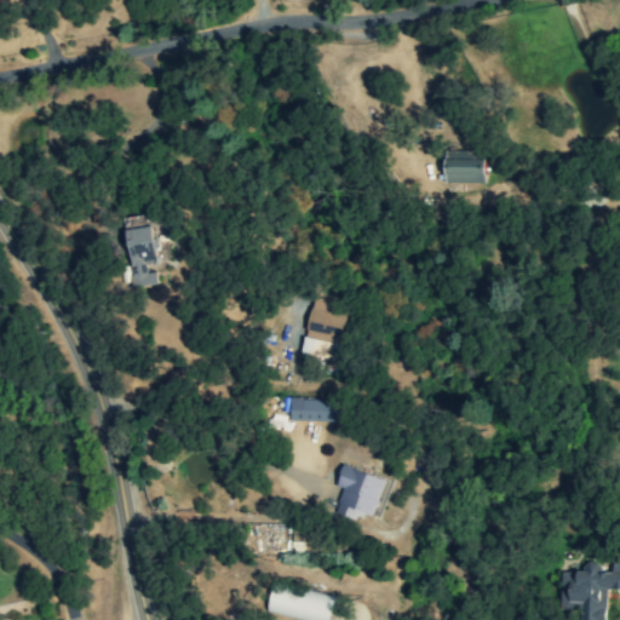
[(446,184),(484,183),(484,159),(445,160),(446,184)]
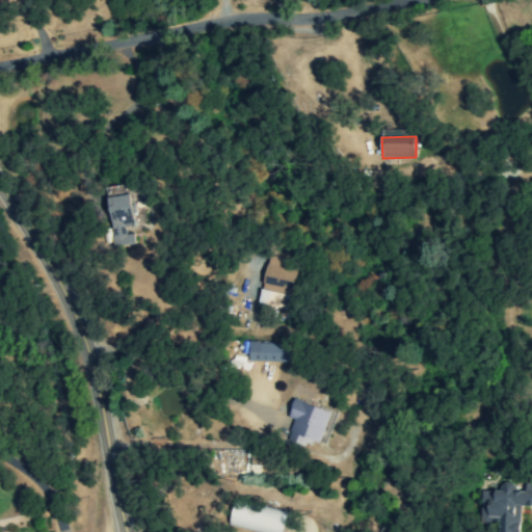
[(137,243),(136,233),(128,234),(127,227),(136,225),(132,194),(109,196),(115,246),(137,243)]
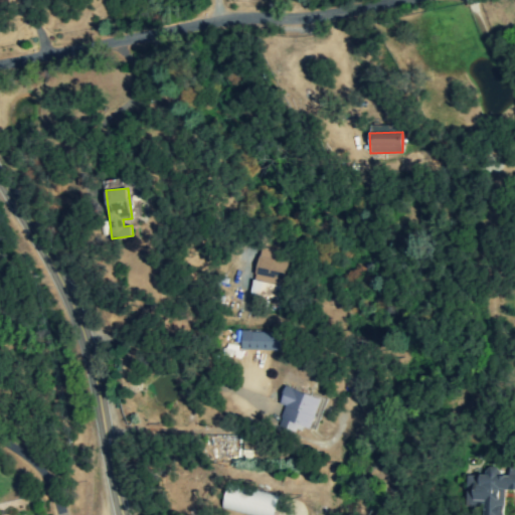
[(290,254),(261,247),(249,293),(279,300),(290,254)]
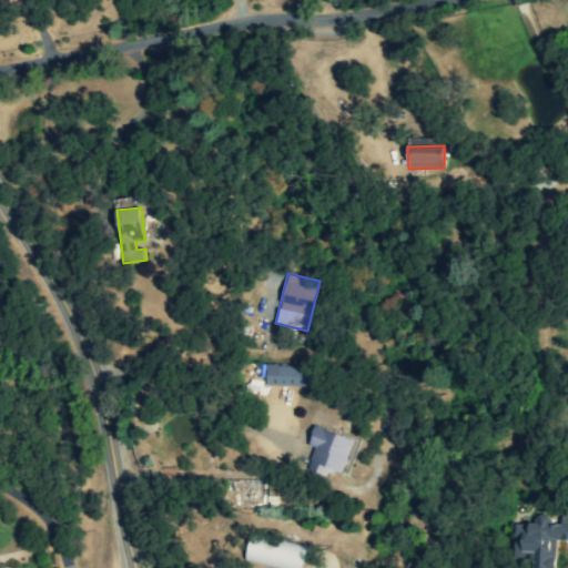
[(265,365),(265,386),(307,387),(308,366),(265,365)]
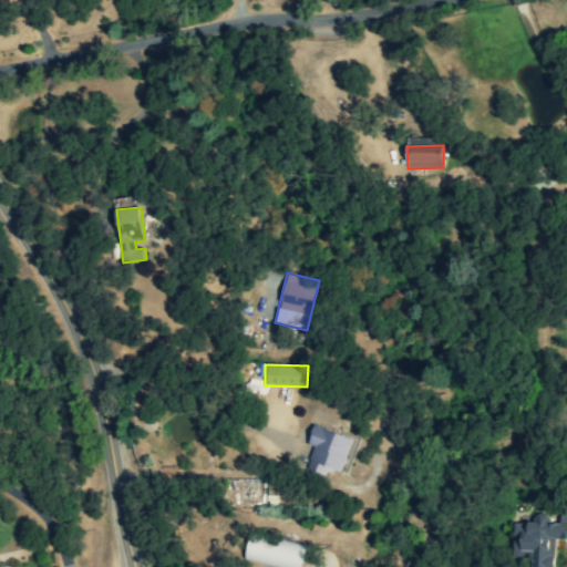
[(353,439),(315,425),(308,444),(313,446),(306,468),(325,475),(328,467),(342,473),(353,439)]
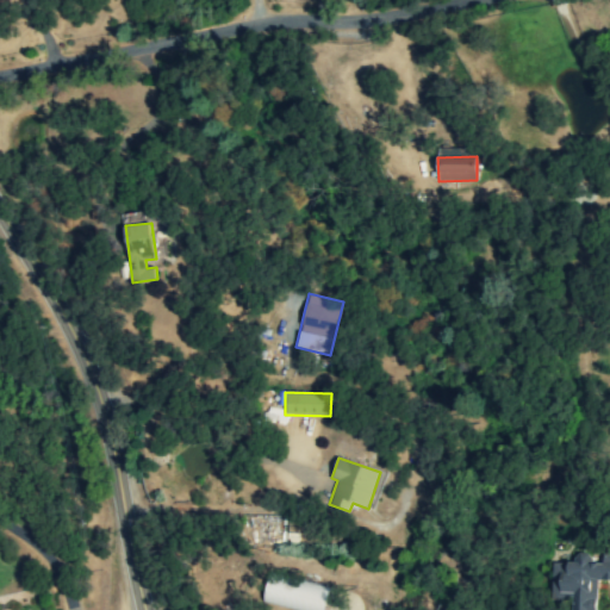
[(609,554),(603,554),(603,564),(591,564),(591,554),(576,553),(576,564),(554,562),(552,599),(573,601),(572,609),(596,609),(597,580),(609,580),(609,554)]
